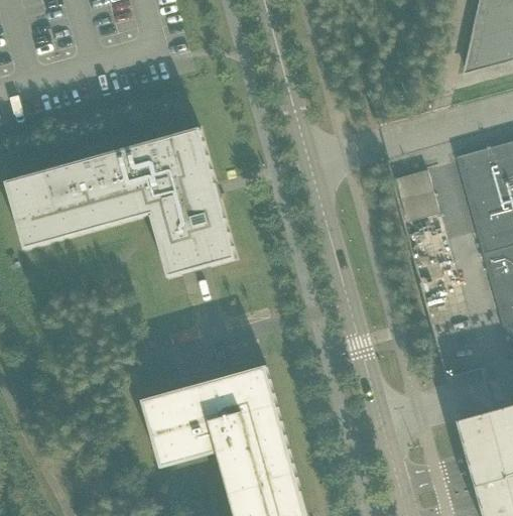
[(512,0),(478,0),(463,73),(512,58),(512,0)]
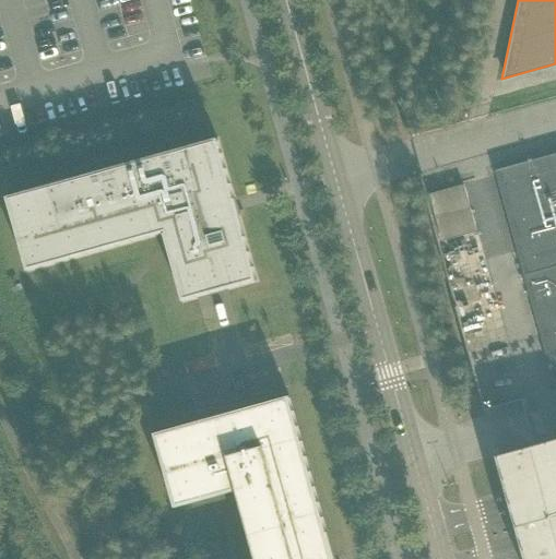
[(179,301),(253,282),(214,139),(3,198),(24,272),(161,234),(163,241),(179,301)]
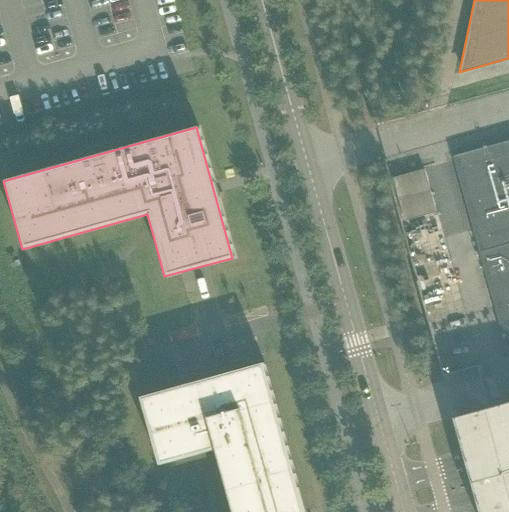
[(468,219),(506,357),(508,356),(508,141),(489,147),(489,146),(450,157),(451,158),(468,219)]
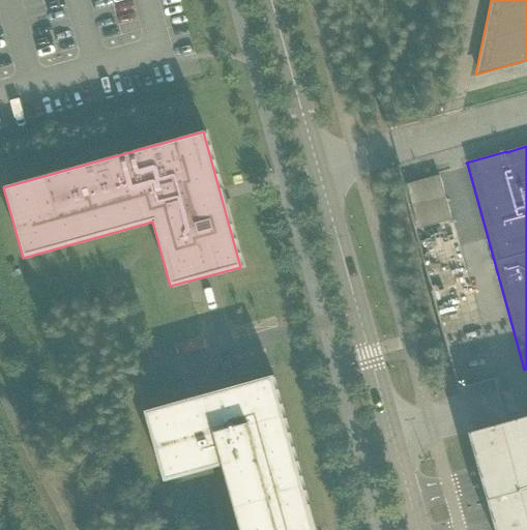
[(416,229),(448,219),(436,176),(404,184),(416,229)]
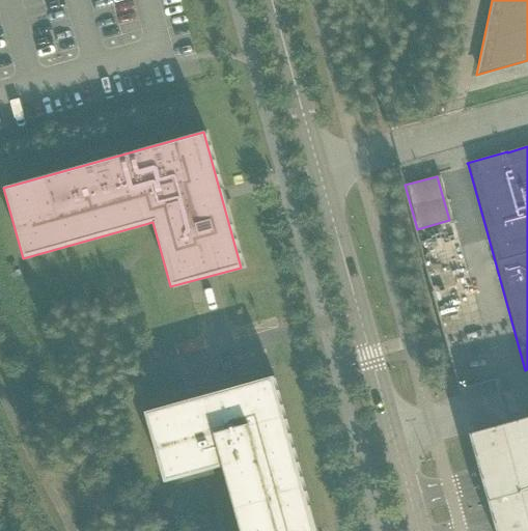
[(312,530),(306,505),(307,505),(272,376),(229,388),(229,390),(186,401),(186,400),(143,412),(163,482),(222,466),(234,511),(240,530),(312,530)]
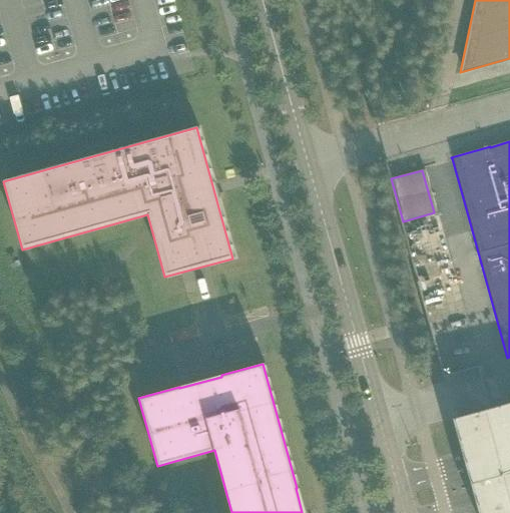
[(464,463),(477,512),(509,512),(509,402),(452,419),(464,463)]
